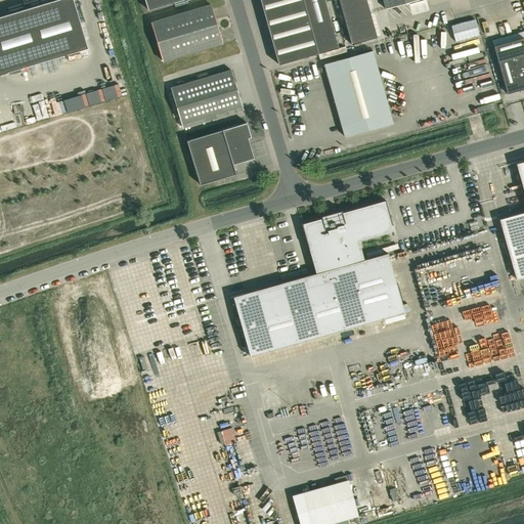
[(0,74),(88,48),(74,0),(54,0),(0,16),(0,74)]
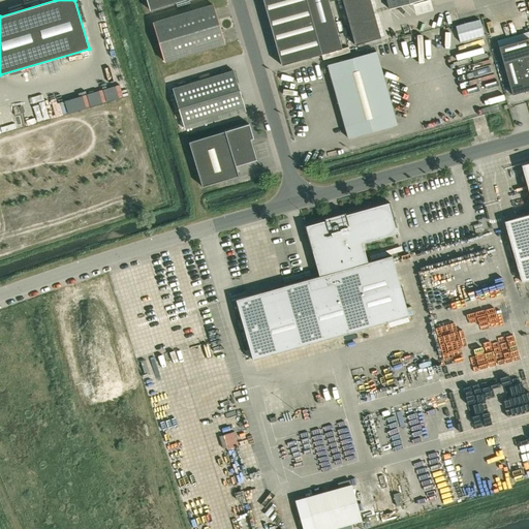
[(184,0),(146,0),(150,10),(184,0)]
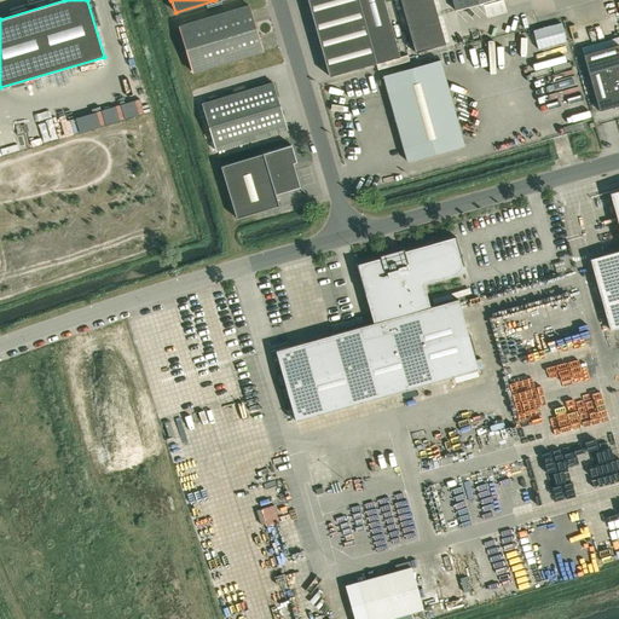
[(307,0),(329,76),(400,57),(383,0),(307,0)]
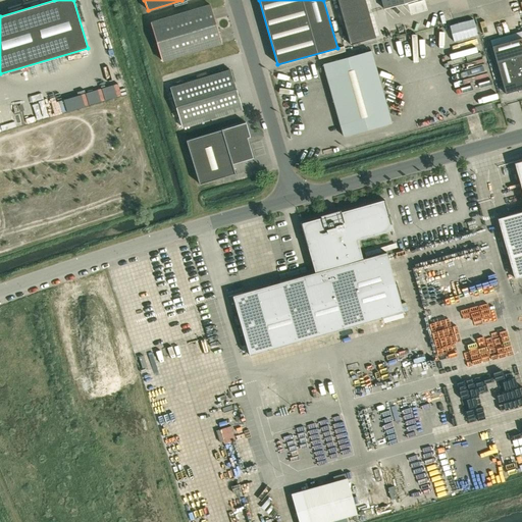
[(337,0),(350,44),(375,37),(365,0),(337,0)]
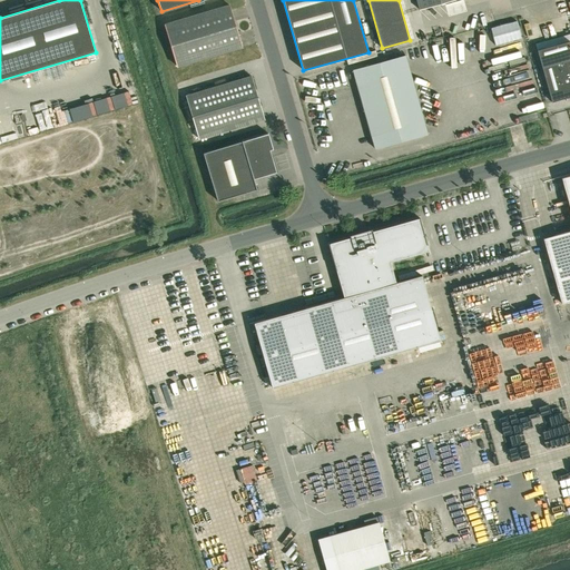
[(416,0),(420,10),(453,0),(416,0)]
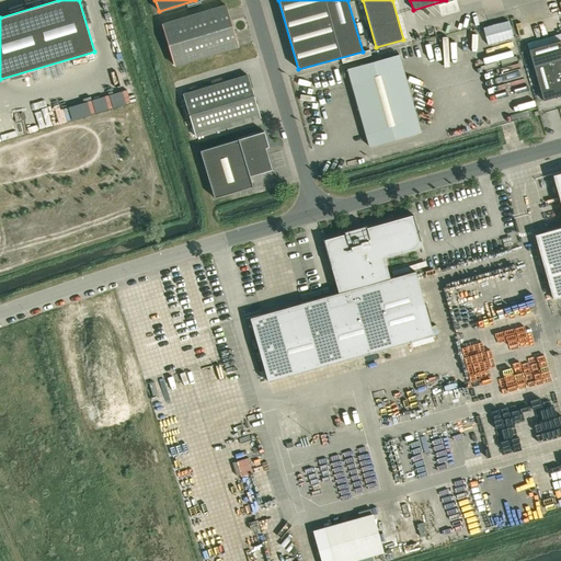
[(162,24),(174,66),(238,47),(226,4),(162,24)]
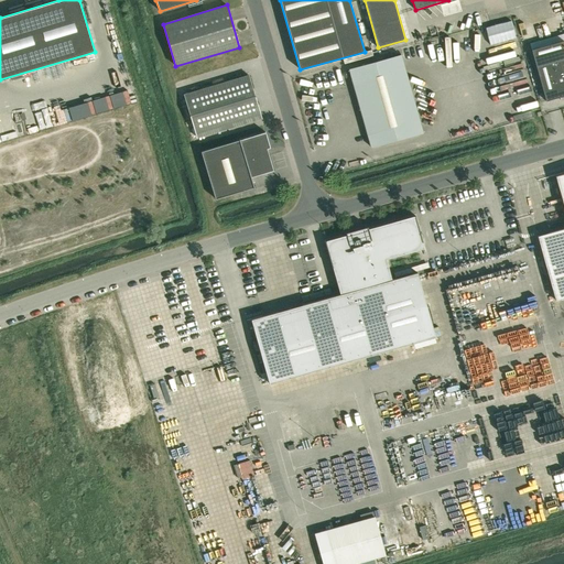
[(555,29),(563,26),(563,23),(562,17),(553,20),(555,29)]
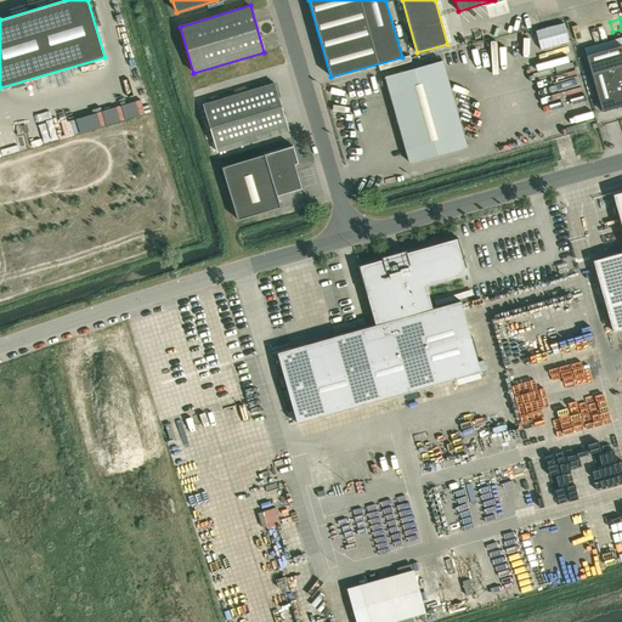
[(621,44),(587,55),(603,111),(617,107),(618,108),(618,107),(621,106),(621,44)]
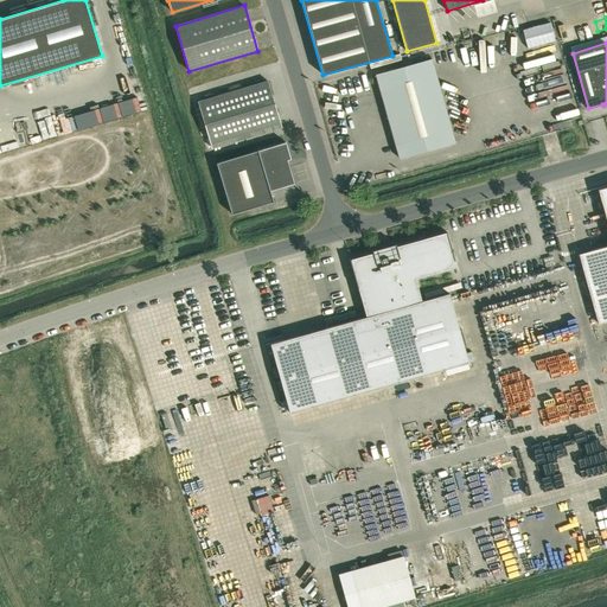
[(432,59),(376,75),(400,158),(455,142),(432,59)]
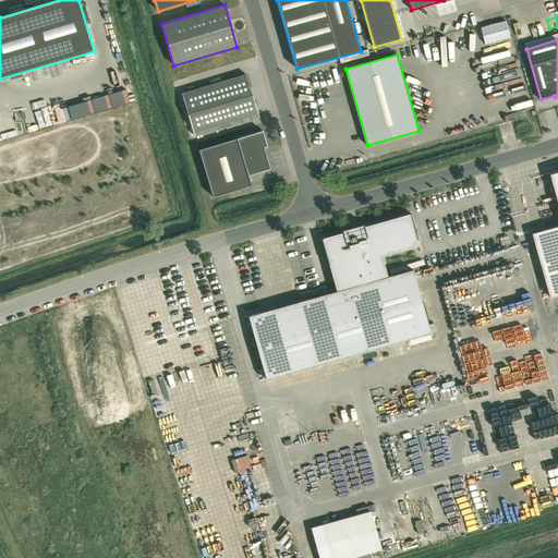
[(245,74),(182,93),(195,136),(258,117),(245,74)]
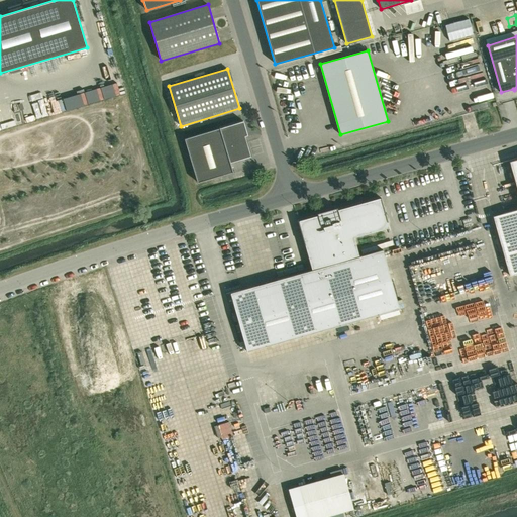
[(219,128),(184,138),(197,182),(232,172),(232,173),(233,173),(230,163),(250,157),(244,136),(247,135),(243,121),(220,128),(220,127),(219,127),(219,128)]
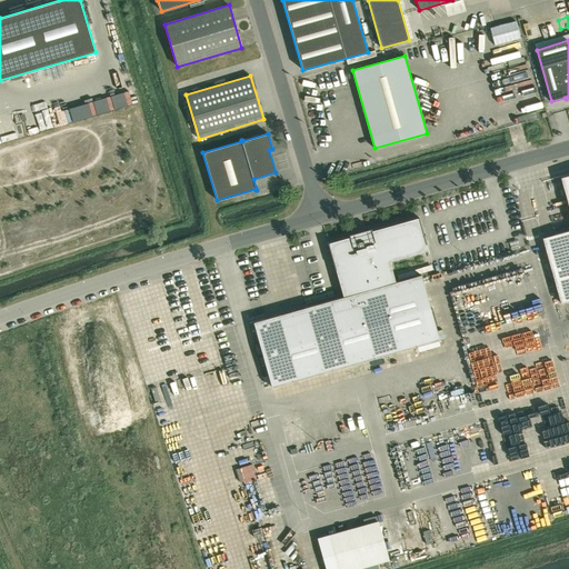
[(568,208),(568,230),(542,238),(560,303),(568,300),(568,175),(560,178),(568,208)]
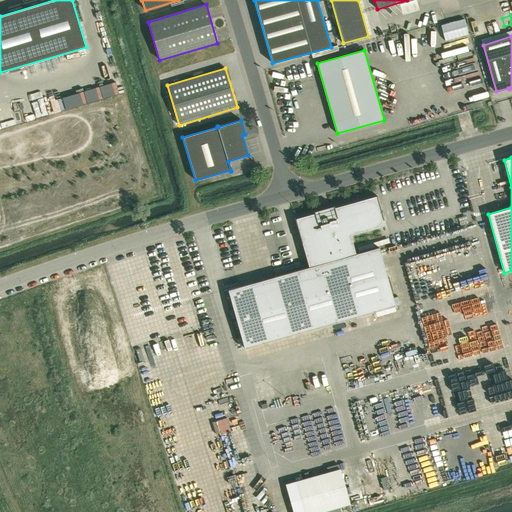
[(385,226),(377,196),(295,219),(309,267),(228,290),(244,349),(395,306),(379,248),(356,254),(351,235),(385,226)]
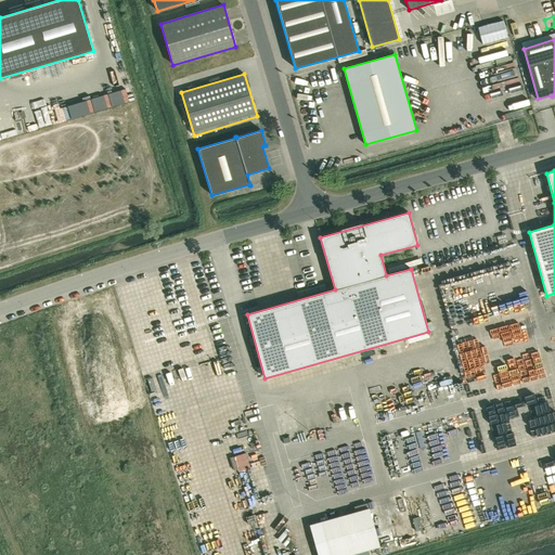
[(175,411),(163,413),(165,425),(178,422),(175,411)]
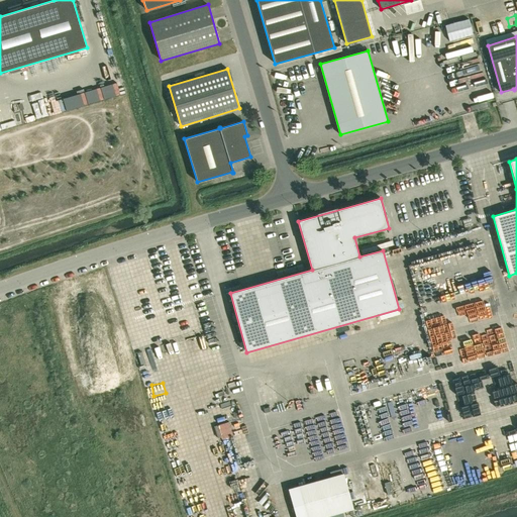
[(399,408),(403,425),(411,423),(407,406),(399,408)]
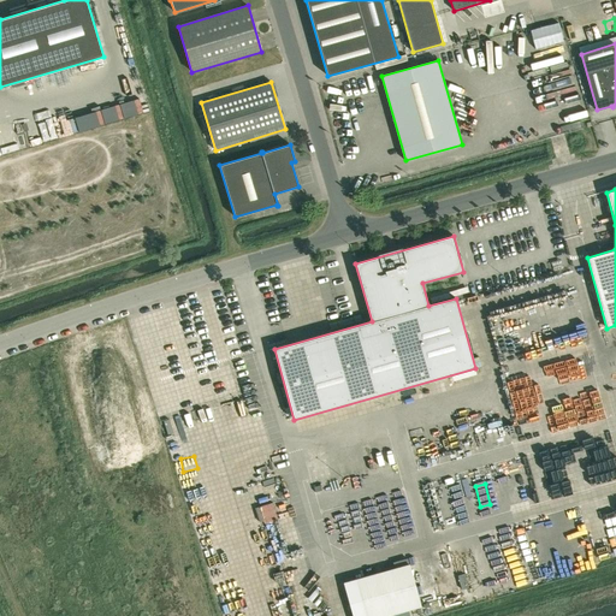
[(395,569),(344,582),(353,615),(385,615),(420,606),(409,564),(408,558),(392,563),(395,569)]
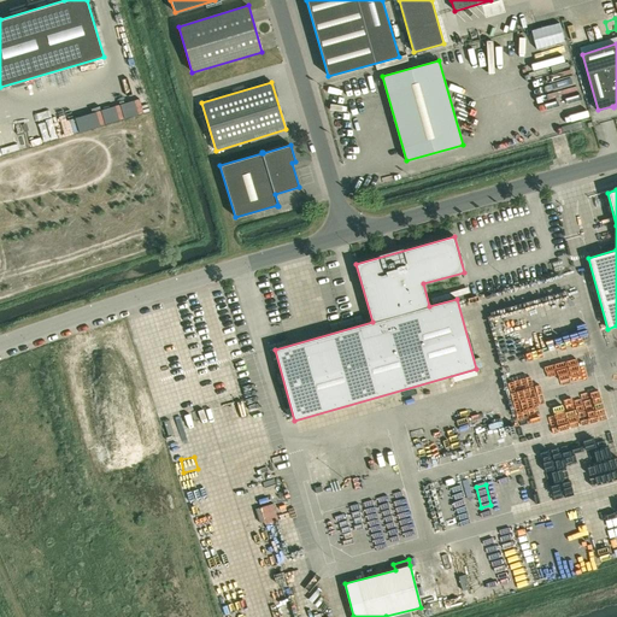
[(228,616),(234,613),(229,603),(223,606),(228,616)]
